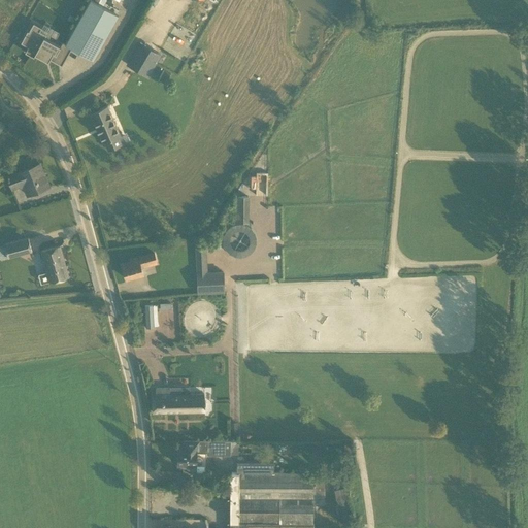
[(25,53),(34,58),(35,55),(47,62),(50,60),(62,66),(72,47),(93,60),(119,15),(117,14),(119,10),(104,3),(105,0),(94,0),(93,1),(91,0),(89,0),(65,43),(62,42),(60,46),(44,38),(46,35),(39,31),(41,28),(33,23),(21,43),(28,46),(25,53)]
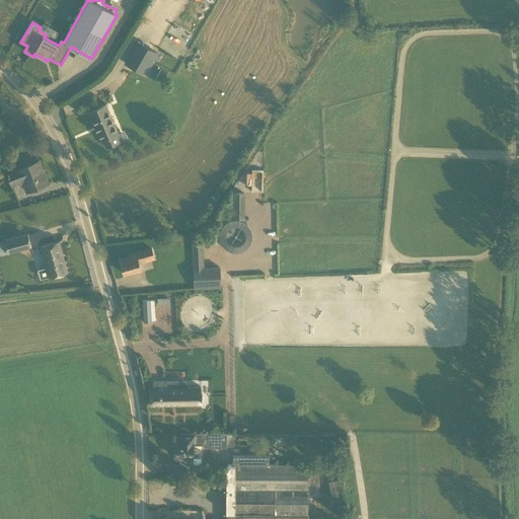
[(149,0),(141,16),(152,22),(164,0),(149,0)]
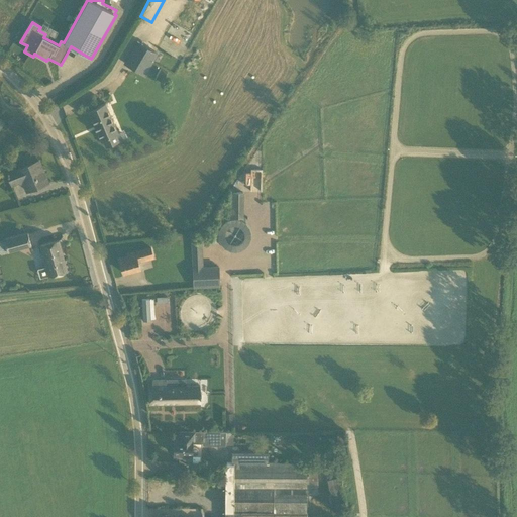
[(157,45),(166,38),(158,28),(148,36),(157,45)]
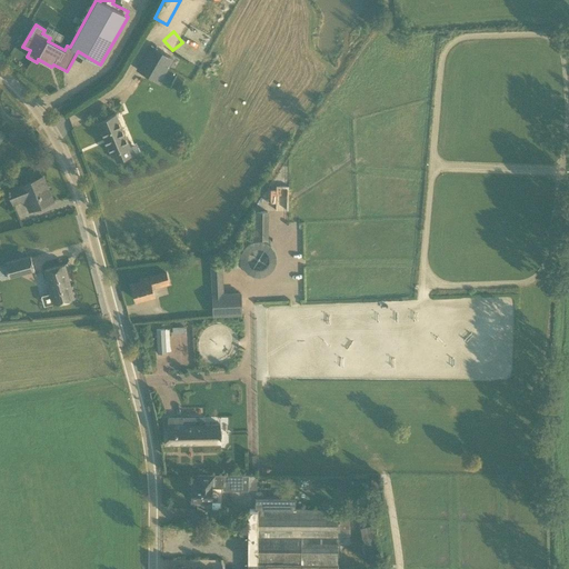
[(150,46),(136,70),(160,83),(175,60),(150,46)]
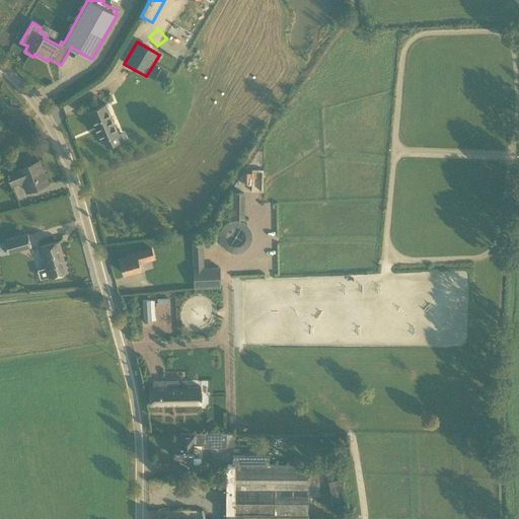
[(106,103),(87,110),(100,141),(102,140),(105,148),(120,142),(117,134),(119,133),(106,103)]
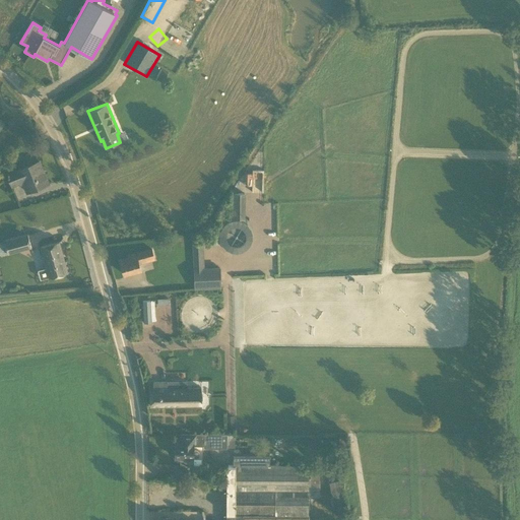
[(39,160),(6,175),(11,187),(21,183),(25,193),(46,184),(41,172),(43,171),(39,160)]
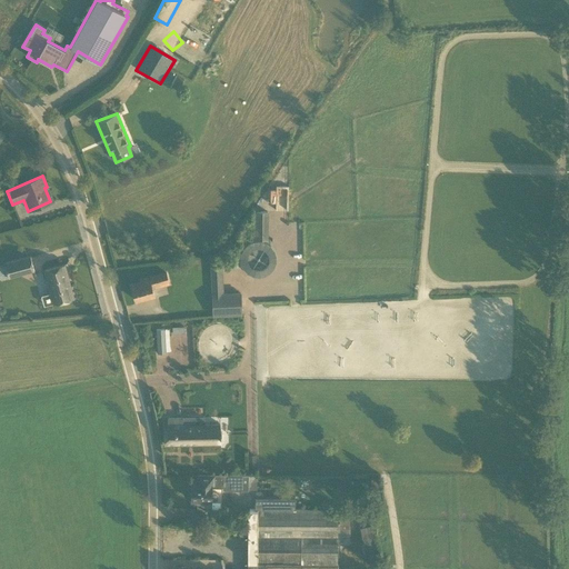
[(277,185),(277,210),(289,210),(289,185),(277,185)]
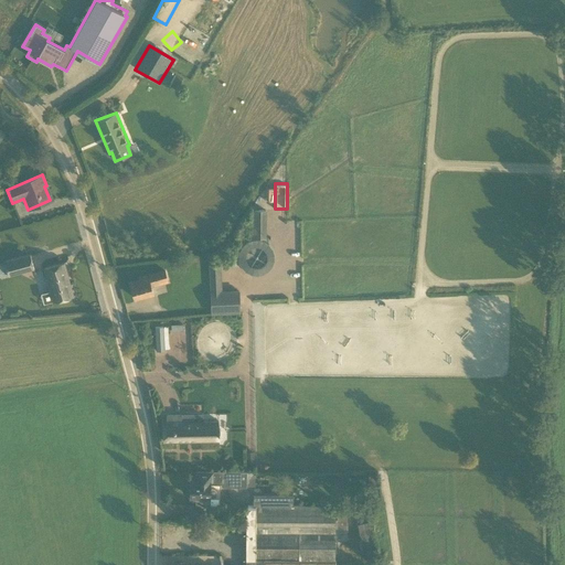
[(31,254),(0,262),(0,277),(34,268),(31,254)]
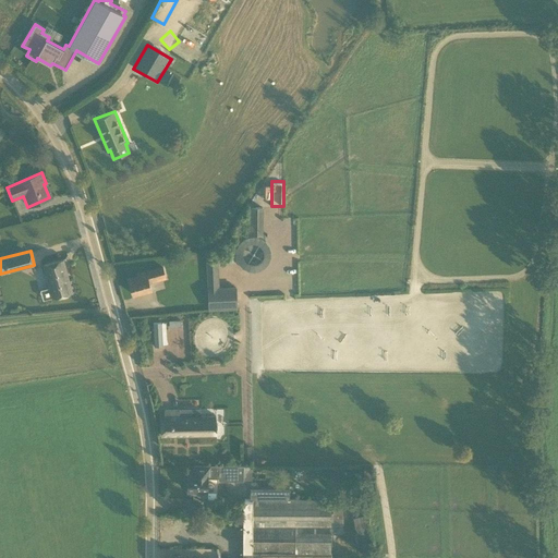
[(44,264),(51,298),(72,292),(63,258),(44,264)]
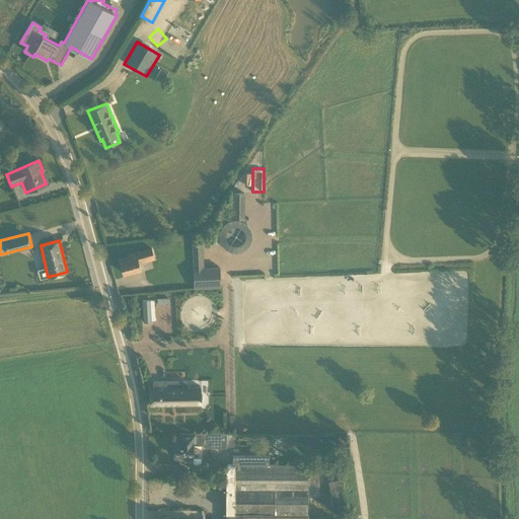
[(204,243),(192,244),(193,290),(222,289),(221,268),(205,269),(204,243)]
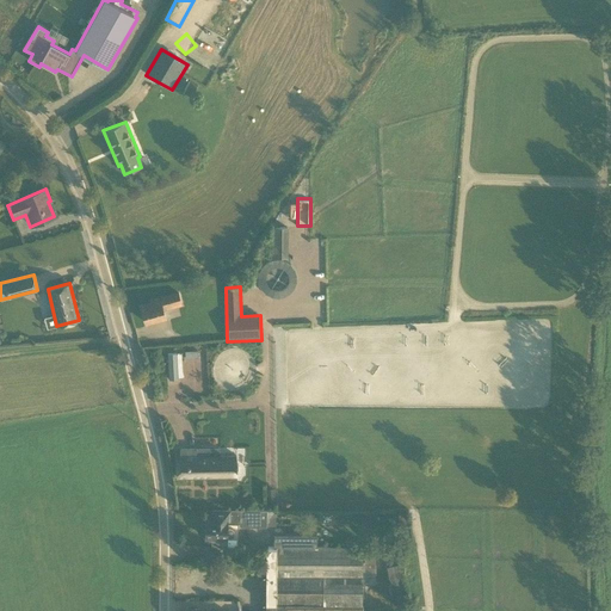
[(190,289),(149,301),(150,303),(141,306),(146,322),(166,318),(164,310),(193,302),(190,289)]
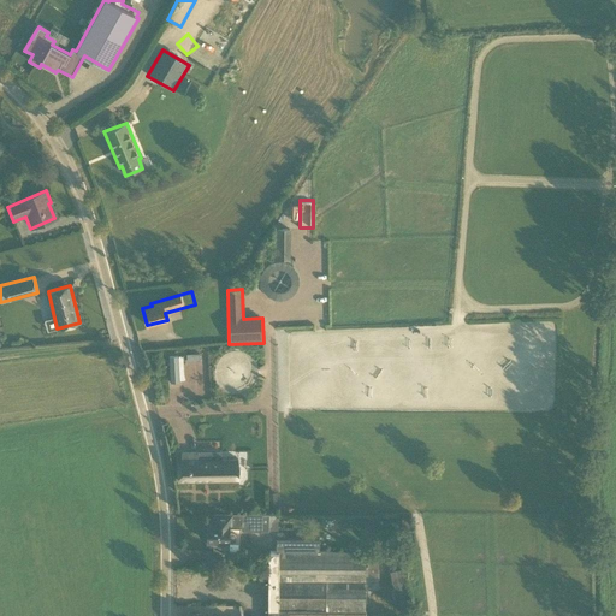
[(237,480),(237,460),(197,460),(197,452),(181,452),(181,461),(178,461),(178,480),(237,480)]
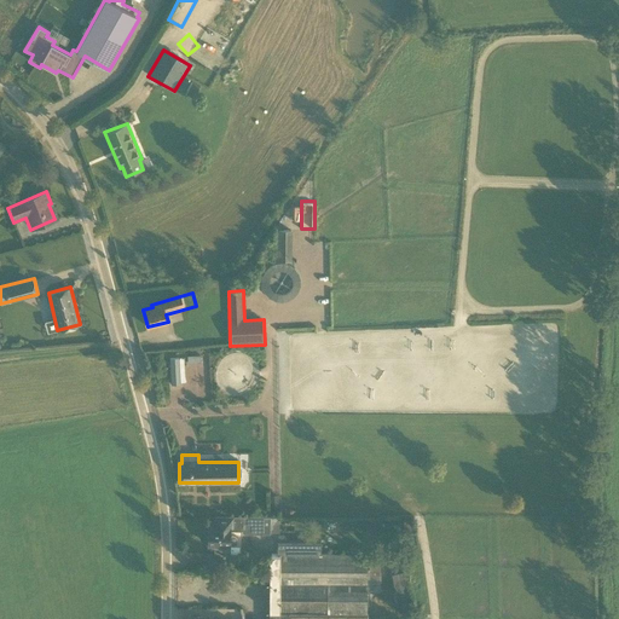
[(214,544),(214,554),(239,555),(241,533),(278,534),(278,518),(213,516),(213,525),(208,525),(208,544),(214,544)]
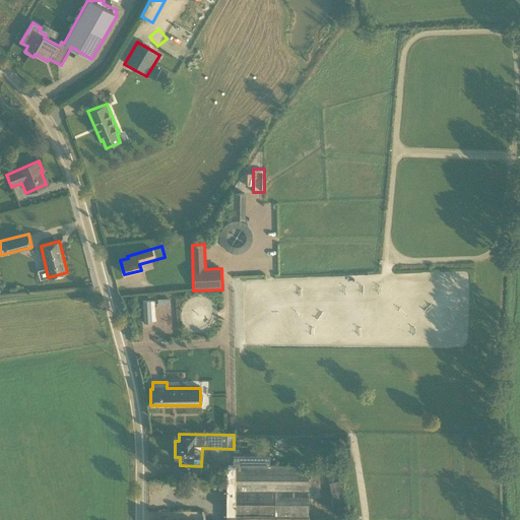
[(309,519),(310,497),(318,498),(319,468),(270,467),(270,457),(235,456),(234,465),(226,465),(225,519),(309,519)]
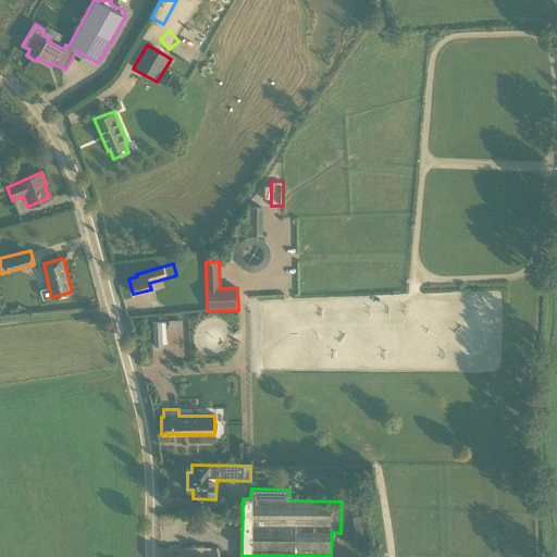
[(357,552),(371,548),(363,515),(349,518),(357,552)]
